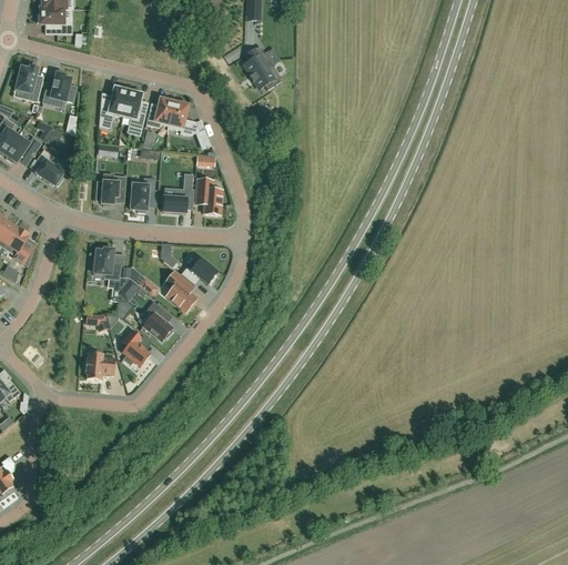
[(63,18),(71,18),(71,8),(72,8),(73,0),(66,0),(66,8),(63,8),(63,18)]
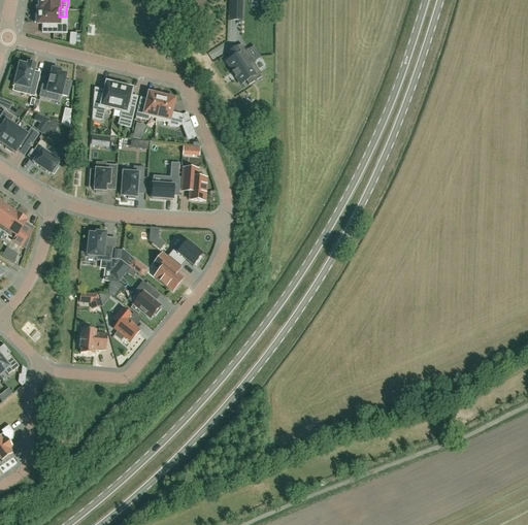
[(230,0),(230,19),(241,20),(241,0),(230,0)]
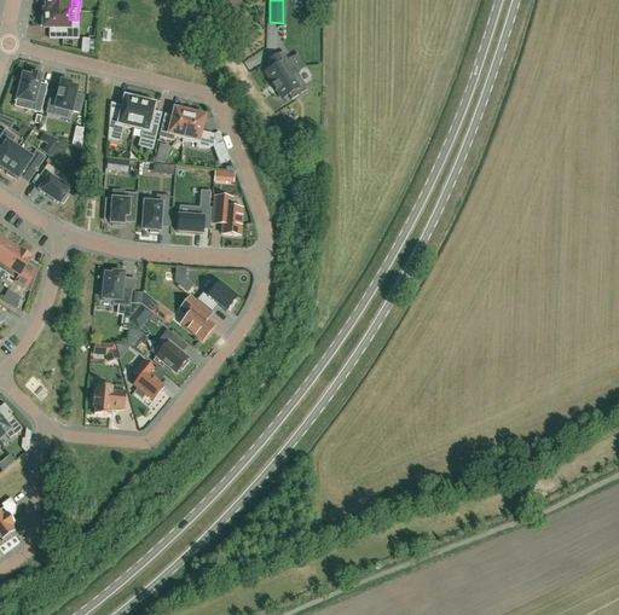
[(40,15),(40,24),(42,24),(42,25),(50,25),(62,25),(62,36),(77,36),(77,19),(69,19),(69,9),(45,9),(45,7),(42,7),(42,15),(40,15)]
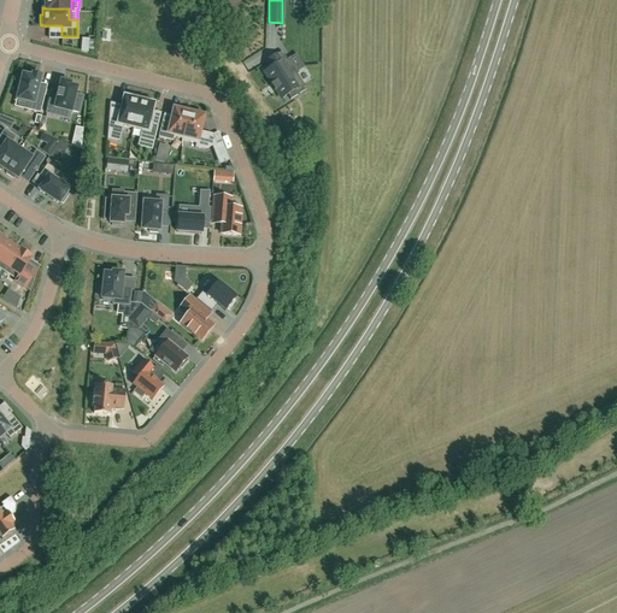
[(50,36),(62,36),(62,25),(50,25),(50,36)]
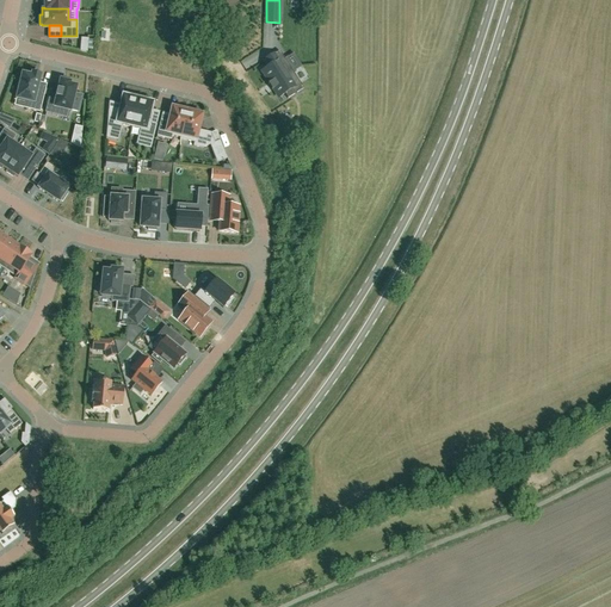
[(304,84),(291,64),(284,54),(279,47),(275,50),(275,49),(264,56),(267,63),(261,67),(270,79),(269,80),(272,86),(273,85),(279,93),(285,88),(289,93),(304,84)]
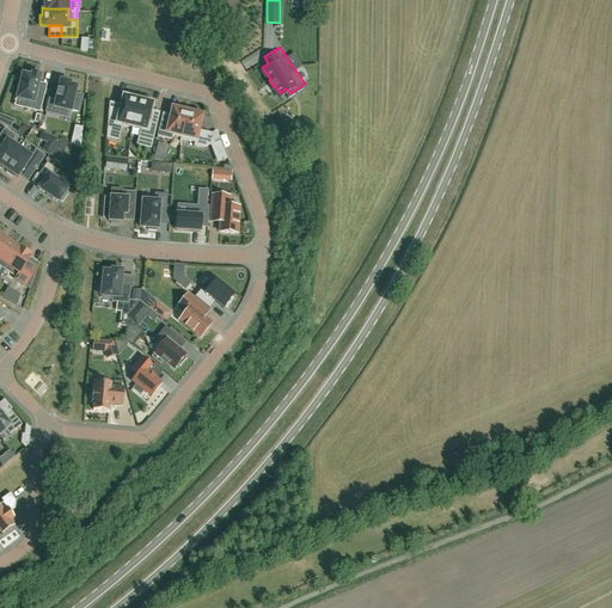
[(36,91),(40,80),(41,73),(31,71),(31,73),(22,71),(20,77),(16,97),(28,99),(25,106),(40,110),(44,93),(36,91)]
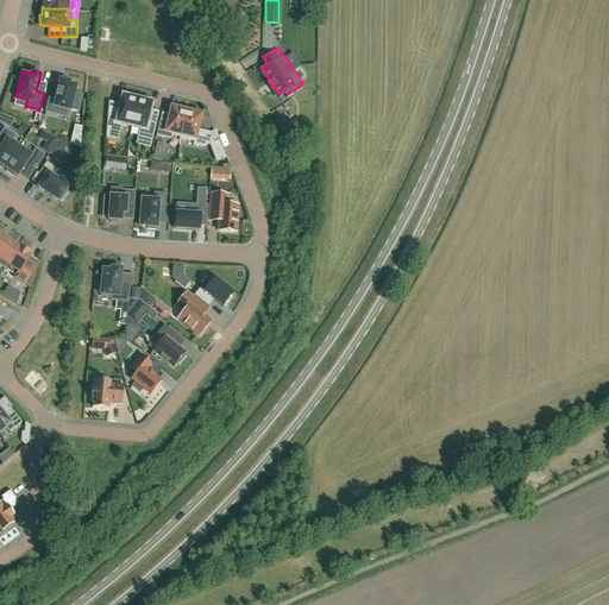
[(49,95),(45,109),(57,112),(60,106),(70,108),(70,107),(77,108),(81,93),(74,90),(76,83),(69,82),(69,80),(61,77),(57,87),(55,94),(56,94),(55,98),(49,95)]
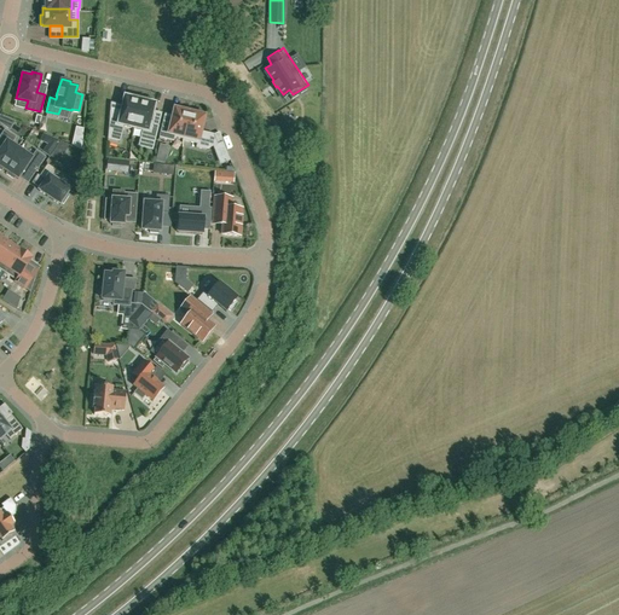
[(47,82),(40,81),(36,92),(45,94),(47,82)]
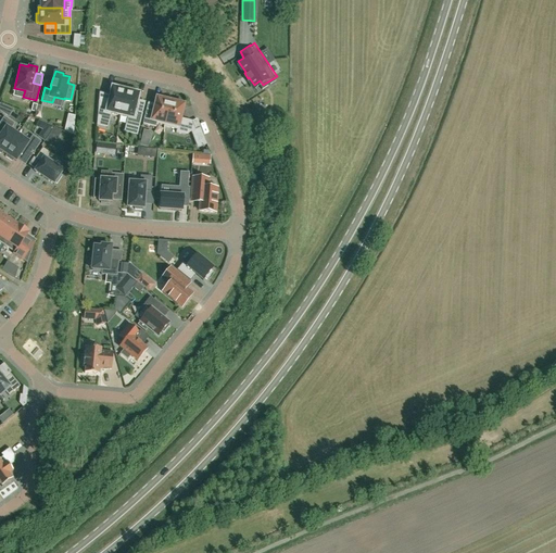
[(111,111),(119,113),(125,88),(121,87),(122,85),(113,83),(113,85),(112,85),(110,92),(106,104),(98,102),(97,116),(109,118),(111,111)]
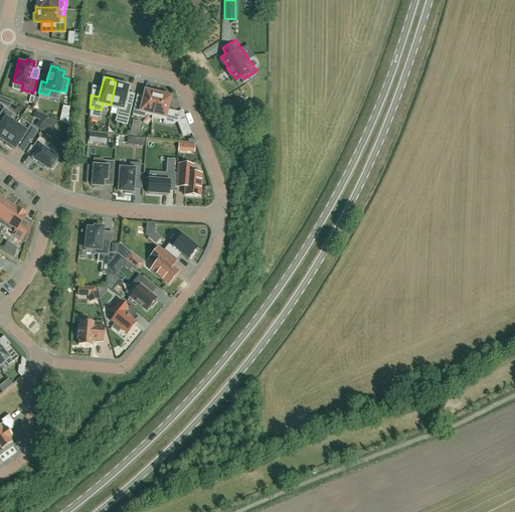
[(120,82),(116,81),(111,105),(119,107),(117,114),(128,117),(132,103),(125,101),(127,91),(129,84),(128,84),(128,82),(121,80),(120,82)]
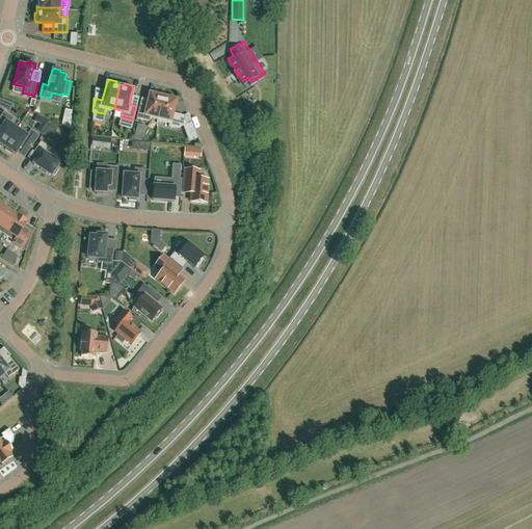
[(24,86),(14,84),(12,89),(22,93),(24,86)]
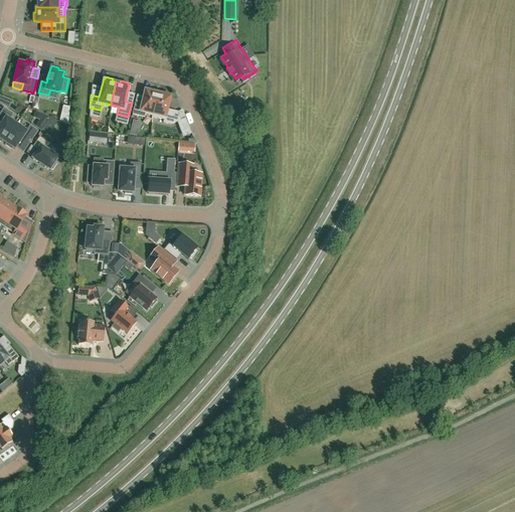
[(99,97),(102,86),(92,83),(91,95),(99,97)]
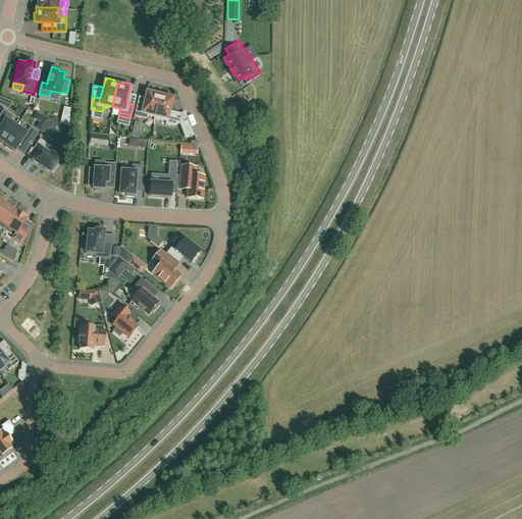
[(147,90),(145,96),(144,102),(138,100),(135,111),(135,114),(146,117),(147,113),(154,115),(160,93),(157,92),(158,90),(150,88),(149,90),(147,90)]
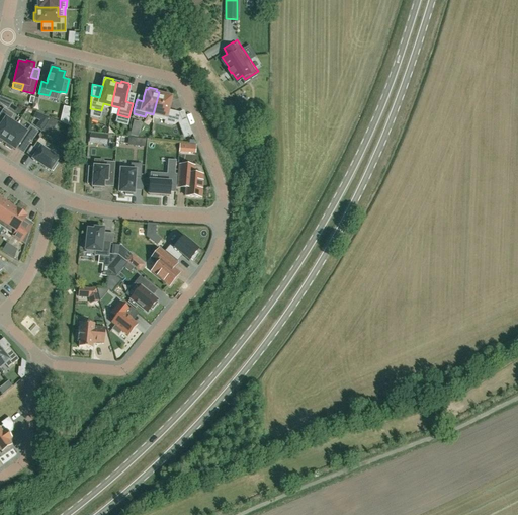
[(153,114),(153,115),(165,118),(164,121),(171,123),(178,120),(182,119),(181,118),(178,110),(171,113),(170,111),(167,110),(168,108),(171,95),(169,94),(169,92),(161,90),(161,92),(159,92),(153,114)]
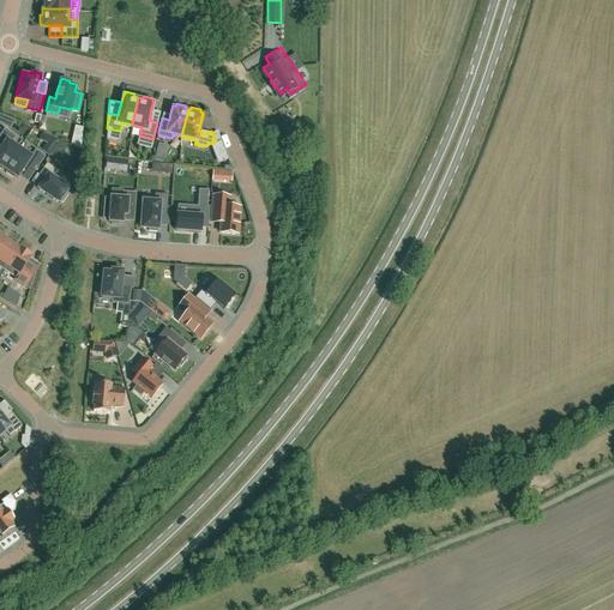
[(160,109),(151,108),(149,120),(157,122),(160,109)]
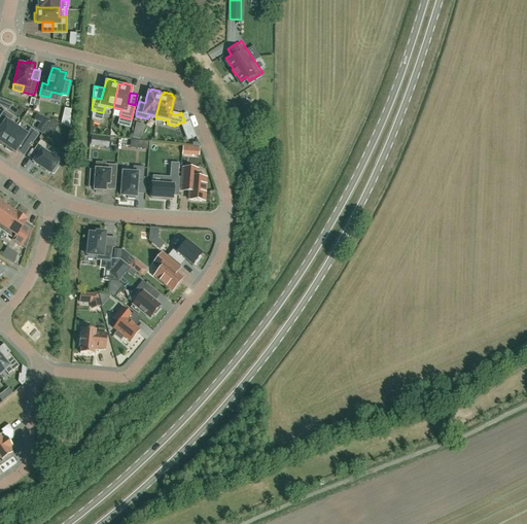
[(13,102),(0,96),(0,103),(8,109),(13,102)]
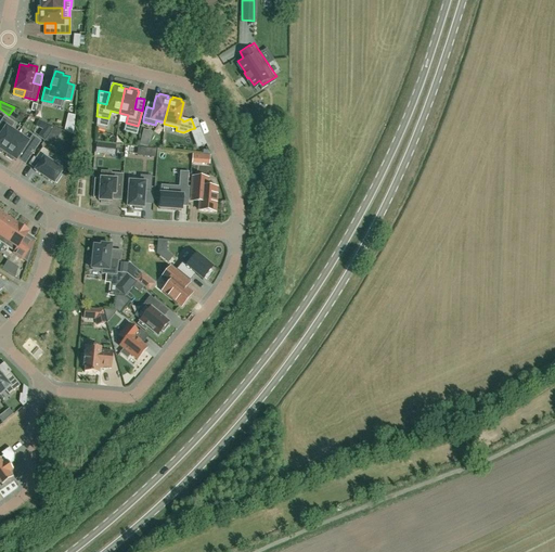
[(67,112),(64,128),(73,132),(75,114),(67,112)]
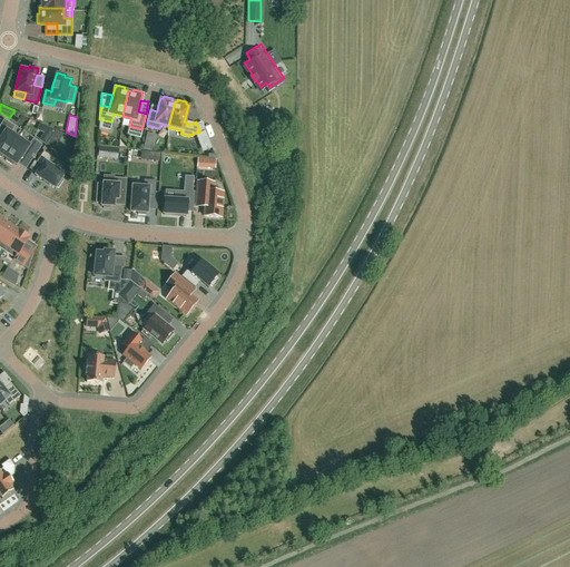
[(0,133),(1,134),(0,136),(0,154),(1,155),(2,154),(5,155),(19,134),(12,128),(15,125),(5,117),(0,123),(0,133)]
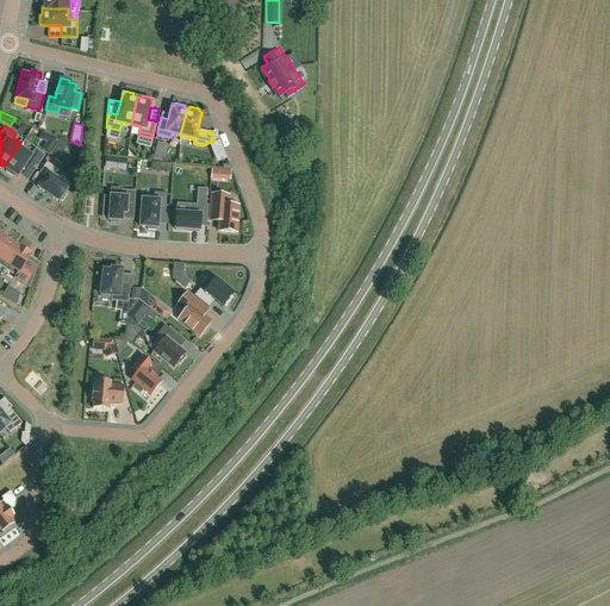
[(119,130),(106,127),(105,135),(118,137),(119,130)]
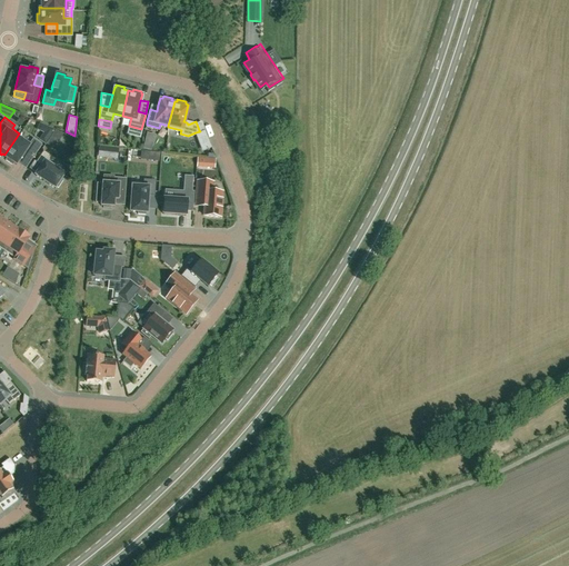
[(39,137),(45,141),(56,127),(40,120),(37,128),(43,130),(39,137)]
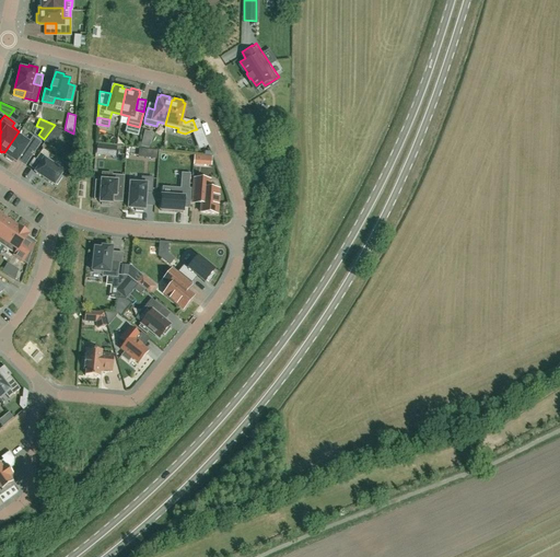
[(139,127),(127,124),(126,130),(138,134),(139,127)]
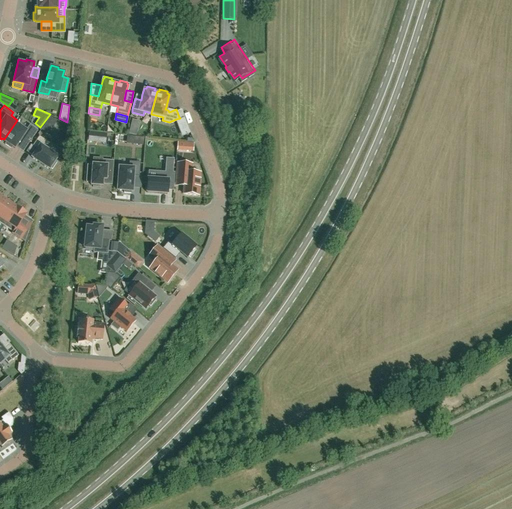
[(45,130),(48,124),(51,126),(57,117),(50,114),(40,127),(45,130)]
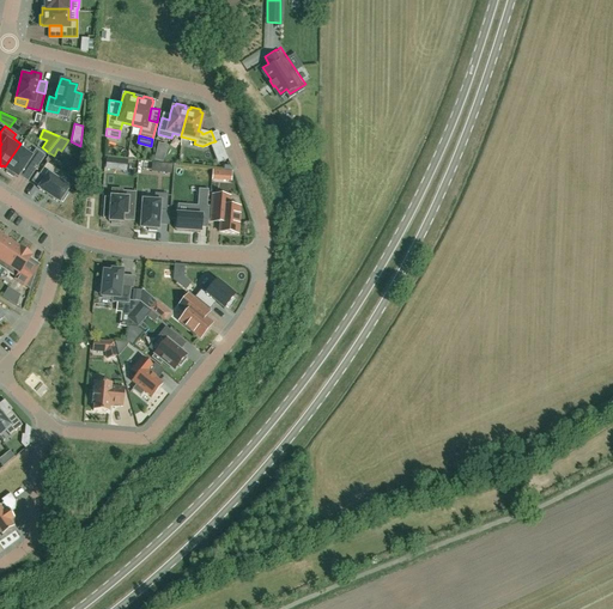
[(216,141),(211,142),(218,162),(228,157),(220,138),(214,140),(216,141)]
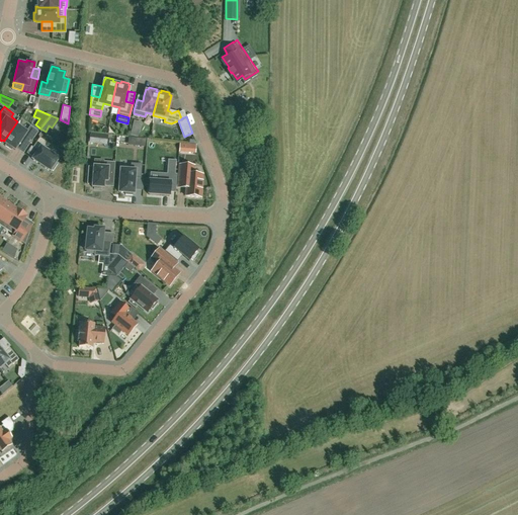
[(134,118),(131,133),(139,135),(142,120),(134,118)]
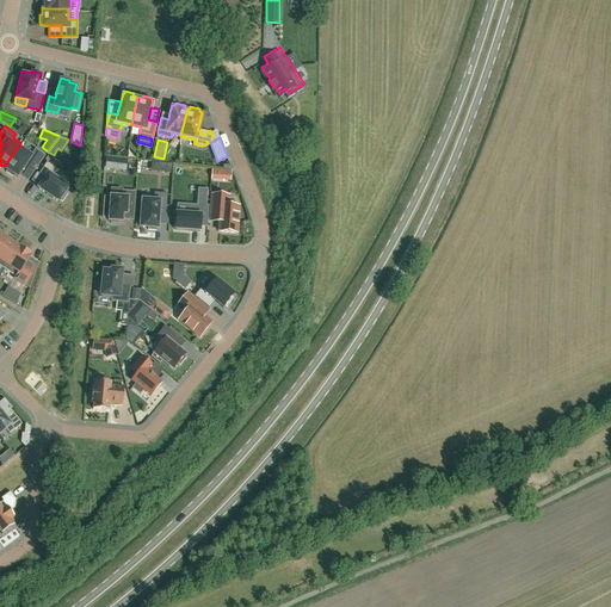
[(26,161),(36,167),(45,153),(36,147),(32,150),(20,143),(5,166),(7,167),(6,169),(13,174),(14,173),(17,174),(19,172),(26,161)]
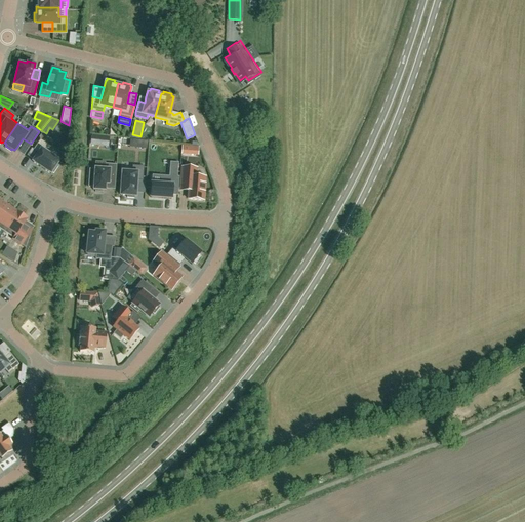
[(91,132),(90,143),(109,145),(110,134),(91,132)]
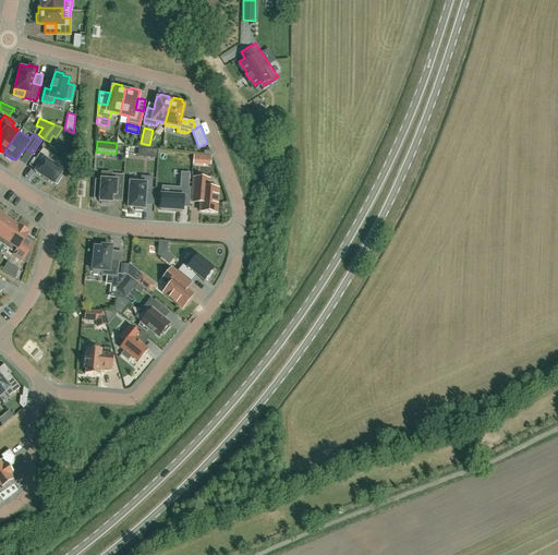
[(157,147),(138,145),(137,154),(156,156),(157,147)]
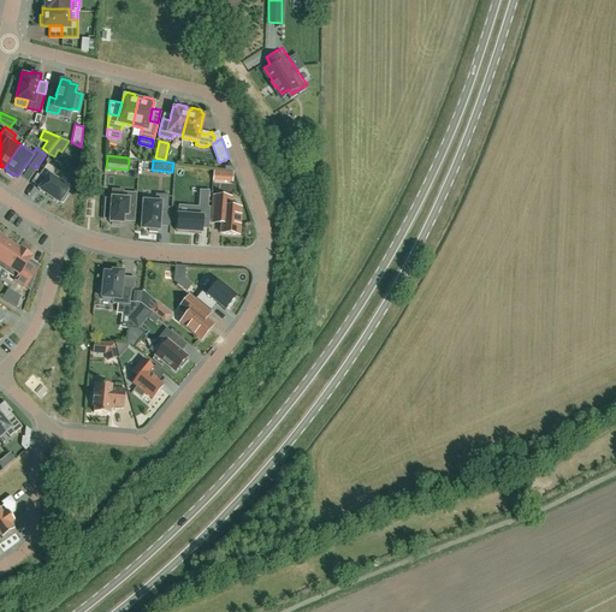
[(39,185),(39,186),(59,201),(60,198),(63,200),(67,192),(66,191),(70,186),(54,176),(59,170),(47,161),(39,173),(45,177),(39,185)]
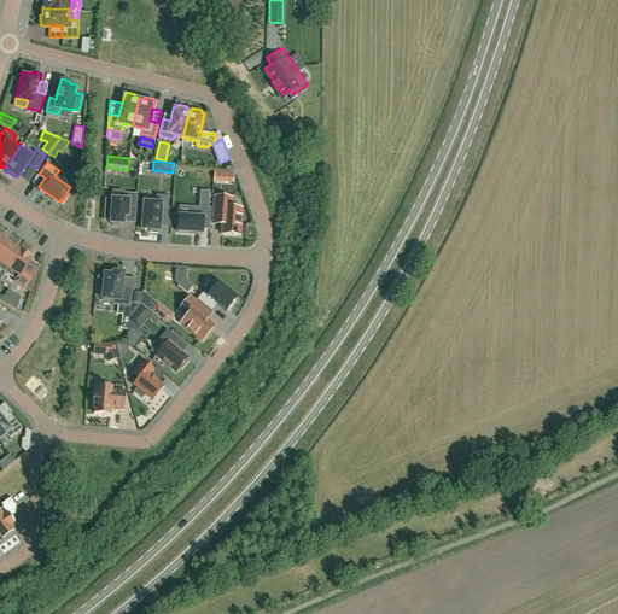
[(28,181),(36,169),(27,163),(19,174),(28,181)]
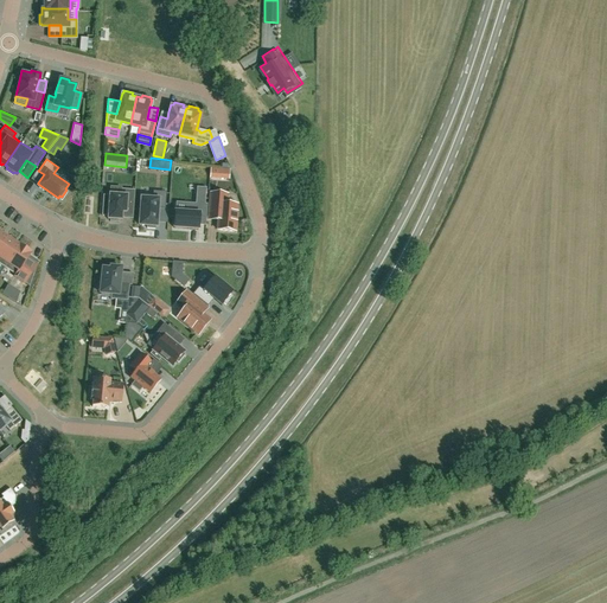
[(230,167),(210,165),(210,177),(229,178),(230,167)]
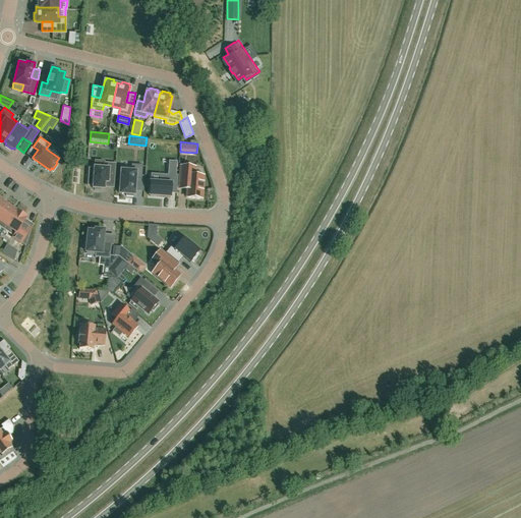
[(63,152),(50,144),(46,149),(59,158),(63,152)]
